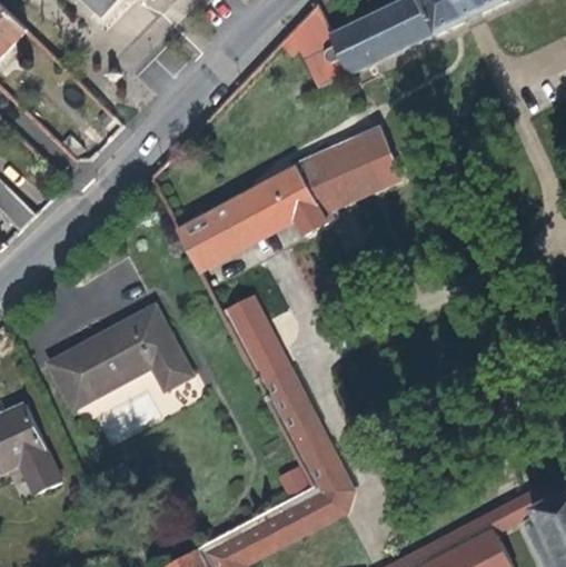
[(82,0),(98,15),(112,0),(82,0)]
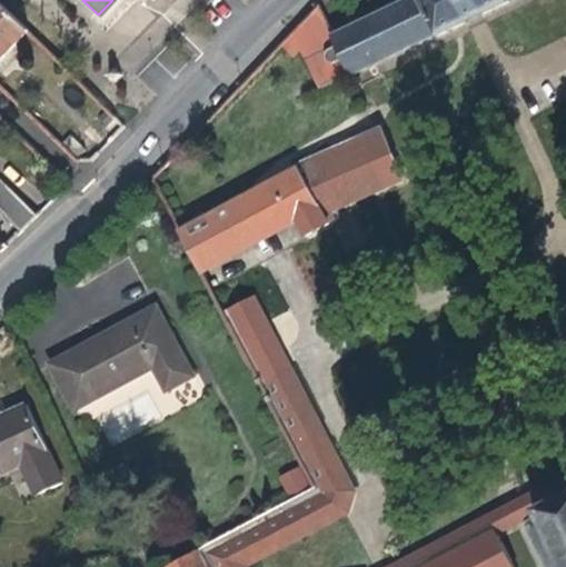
[(318,89),(434,32),(435,36),(475,16),(505,0),(391,0),(326,31),(316,2),(279,42),(293,55),(299,49),(318,89)]
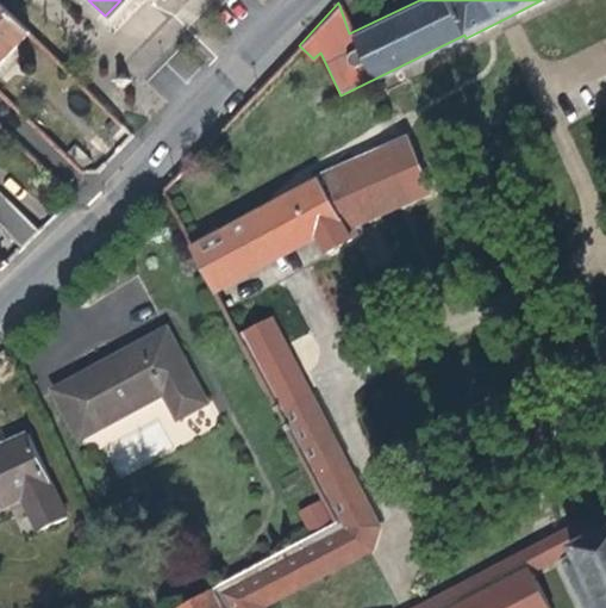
[(0,61),(30,31),(0,1),(0,61)]
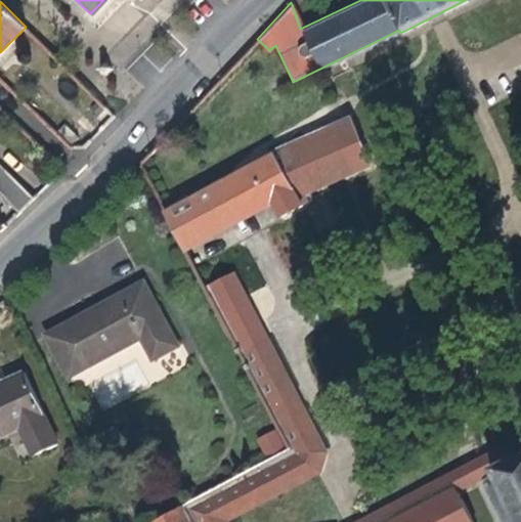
[(302,203),(294,190),(368,158),(349,114),(268,148),(271,154),(164,212),(184,251),(273,203),(279,215),(302,203)]
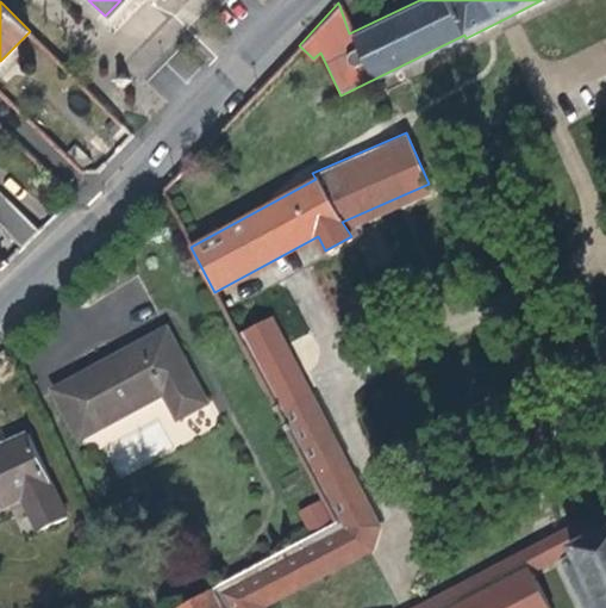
[(89,160),(74,144),(62,156),(79,172),(89,160)]
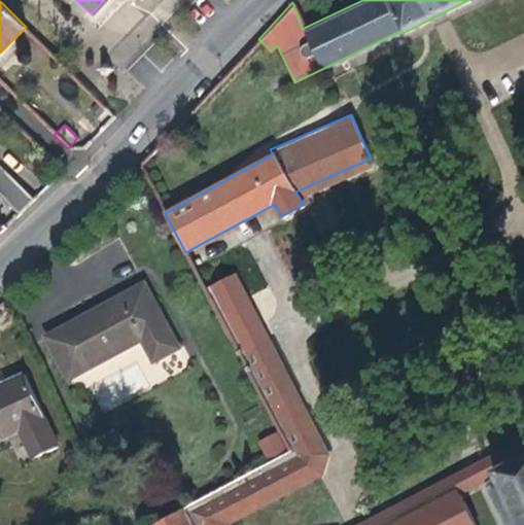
[(33,199),(0,166),(0,194),(19,213),(33,199)]
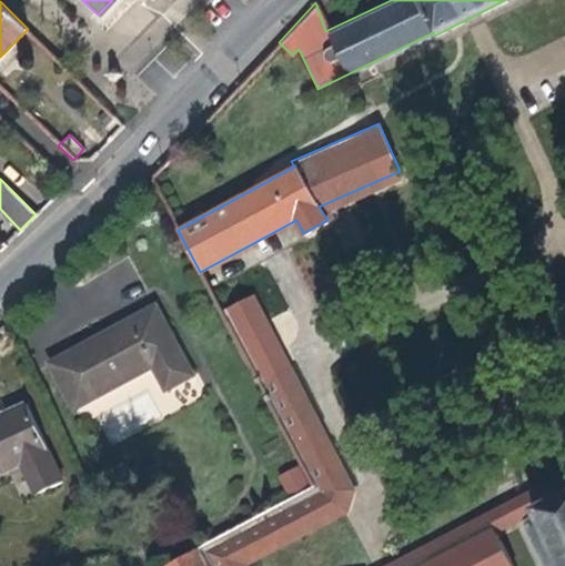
[(72,407),(152,365),(163,388),(192,373),(154,303),(48,361),(72,407)]
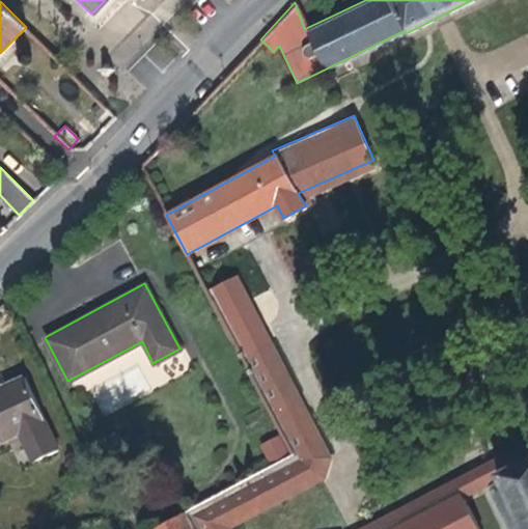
[(296,409),(299,408),(265,342),(262,343),(257,333),(235,344),(293,453),(305,476),(316,470),(321,457),(296,409)]
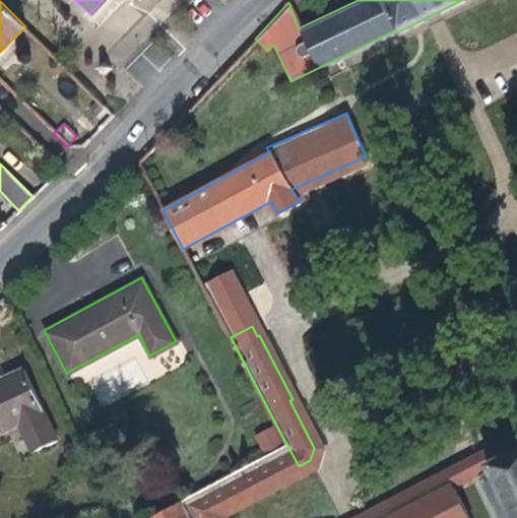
[(57,440),(22,368),(0,378),(0,431),(21,422),(35,450),(57,440)]
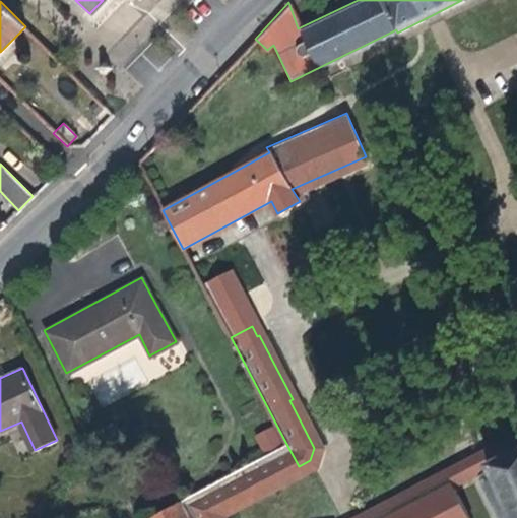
[(487,464),(516,449),(516,430),(485,447),(487,451),(358,517),(380,517),(450,481),(486,462),(487,464)]
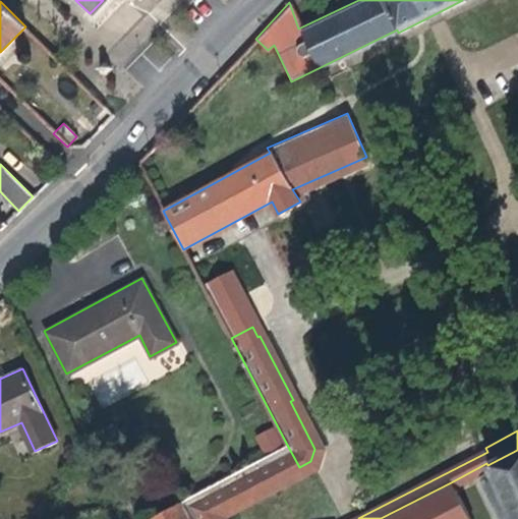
[(220,518),(216,511),(299,467),(287,445),(182,500),(191,518),(220,518)]
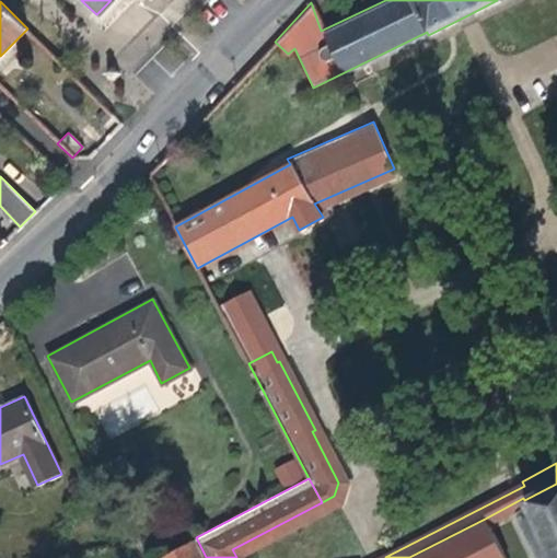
[(556,557),(556,484),(524,500),(528,507),(517,512),(515,515),(515,518),(535,557),(556,557)]
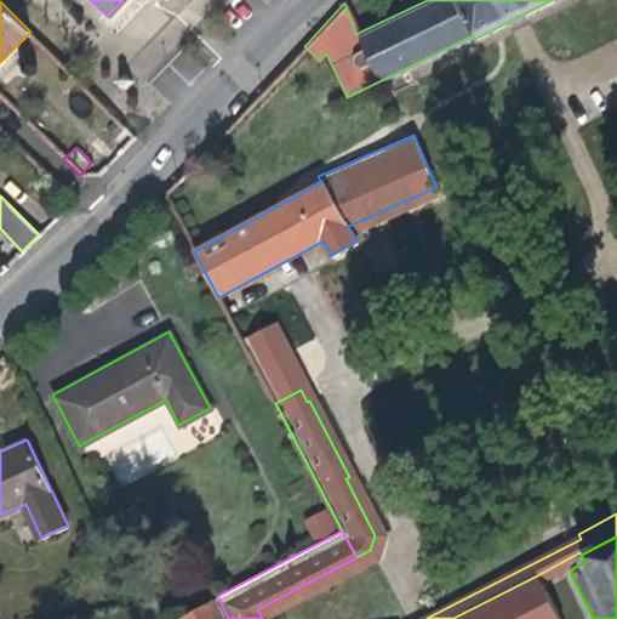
[(559,618),(537,575),(453,618),(559,618)]
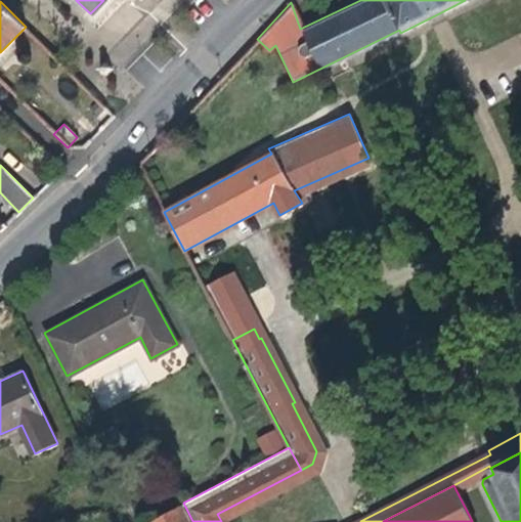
[(192,521),(183,503),(145,521),(192,521)]
